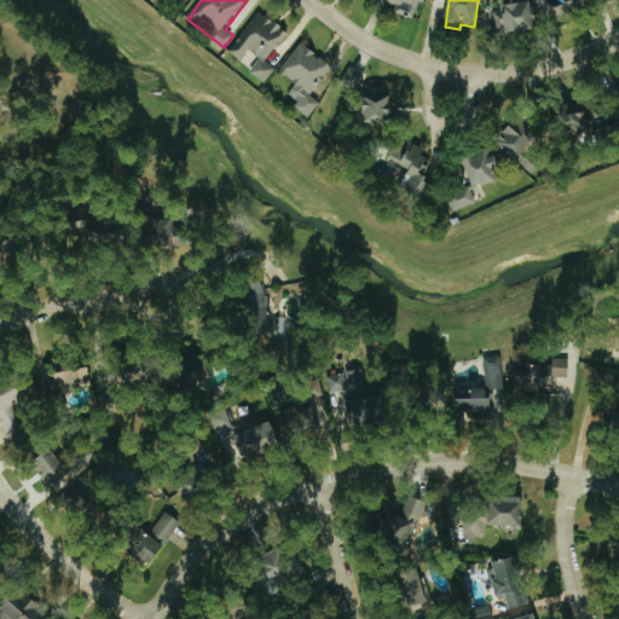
[(536,30),(533,3),(505,4),(507,33),(536,30)]
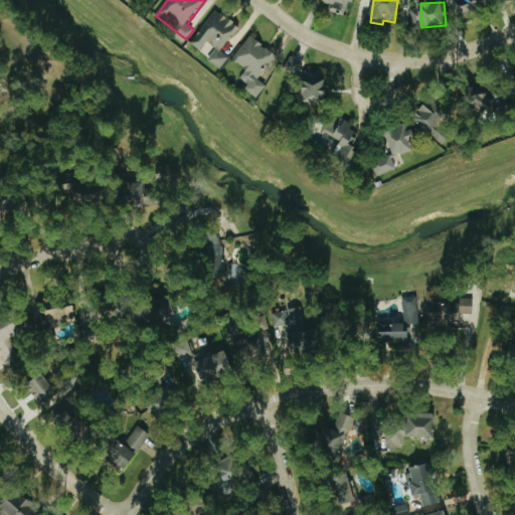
[(191,43),(208,55),(206,58),(221,69),(230,56),(223,51),(241,27),(216,9),(191,43)]
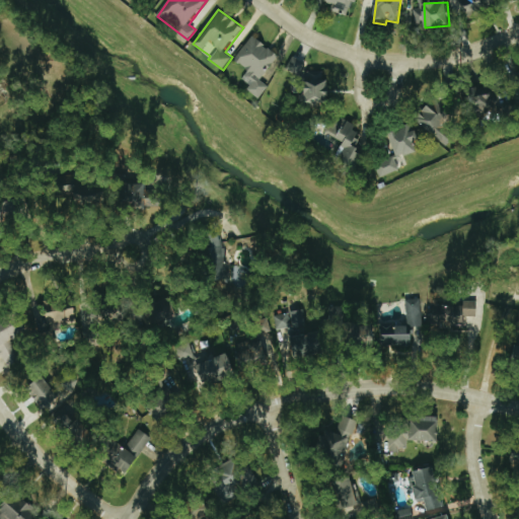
[(260,99),(269,86),(262,80),(279,55),(252,35),(235,61),(248,70),(242,79),(250,85),(247,90),(260,99)]
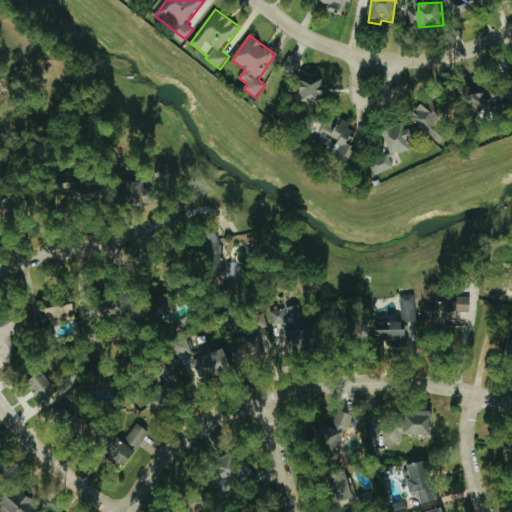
[(282,69),(294,77),(303,63),(290,55),(282,69)]
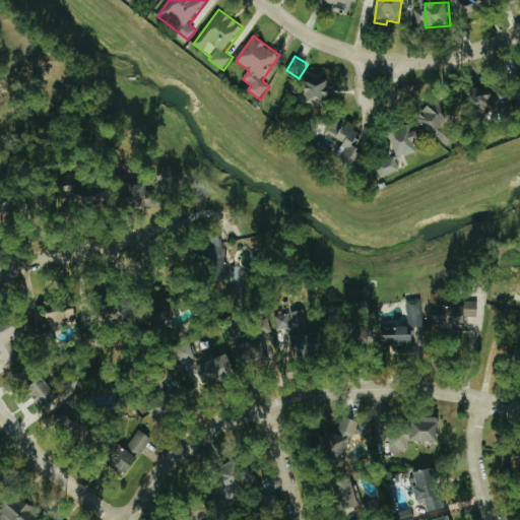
[(330,71),(307,70),(306,104),(328,105),(330,71)]
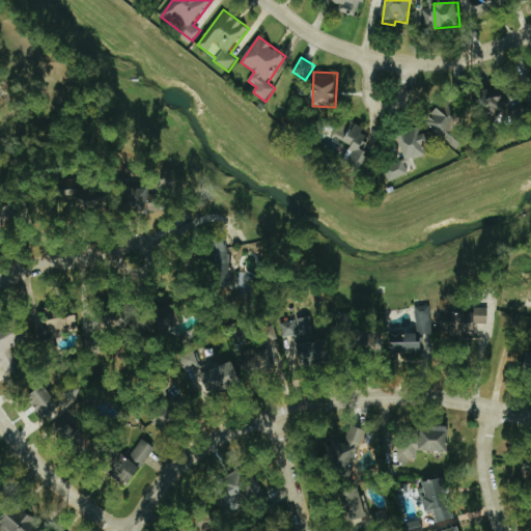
[(525,115),(526,92),(491,92),(490,115),(525,115)]
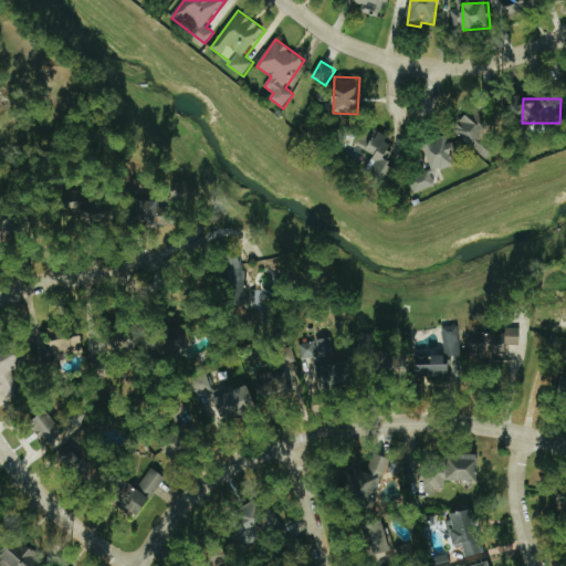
[(485,136),(493,127),(474,109),(454,129),(488,160),(499,148),(485,136)]
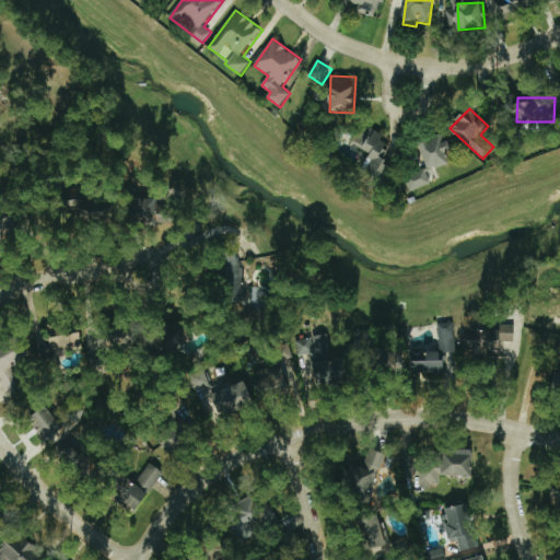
[(372,153),(363,170),(384,181),(393,164),(381,159),(391,140),(366,127),(362,133),(357,131),(351,142),(372,153)]
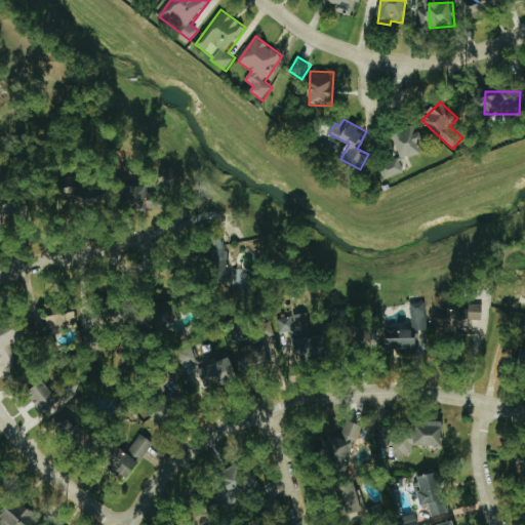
[(401,158),(426,154),(421,127),(396,131),(401,158)]
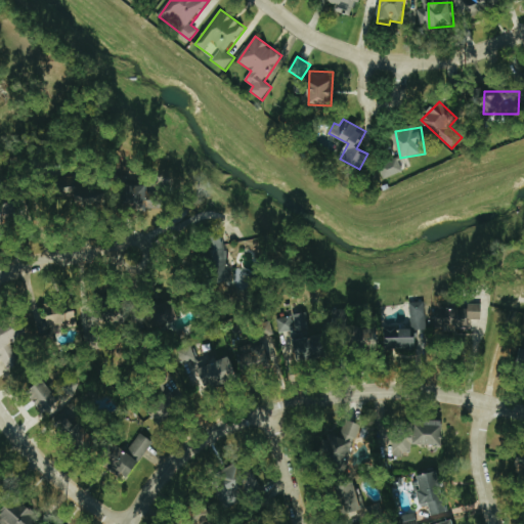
[(403,172),(398,159),(379,166),(384,179),(403,172)]
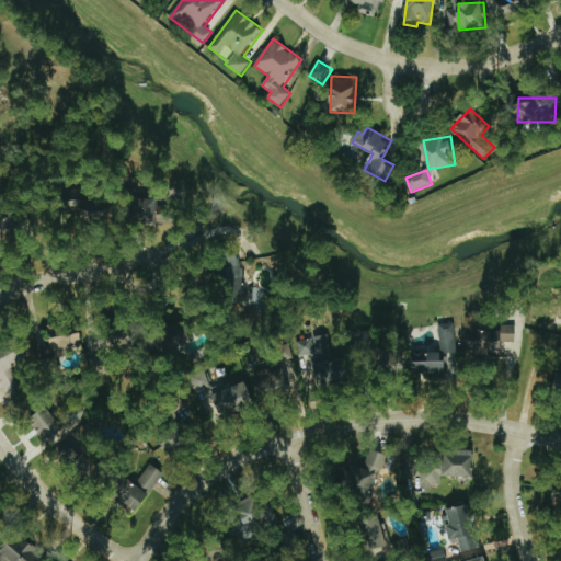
[(135,224),(170,225),(170,206),(159,206),(159,198),(136,198),(135,224)]
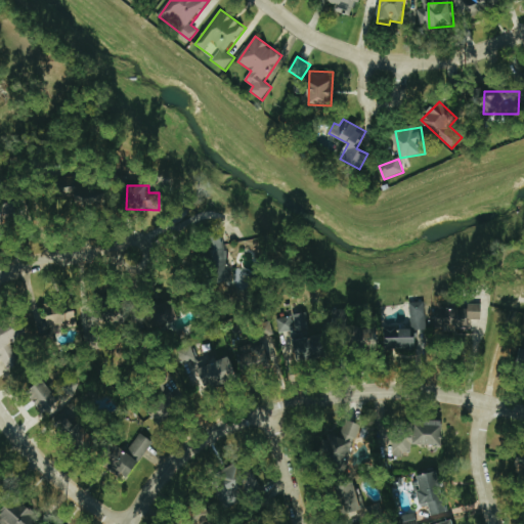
[(250,287),(252,272),(225,269),(228,239),(208,238),(205,269),(212,270),(211,282),(250,287)]
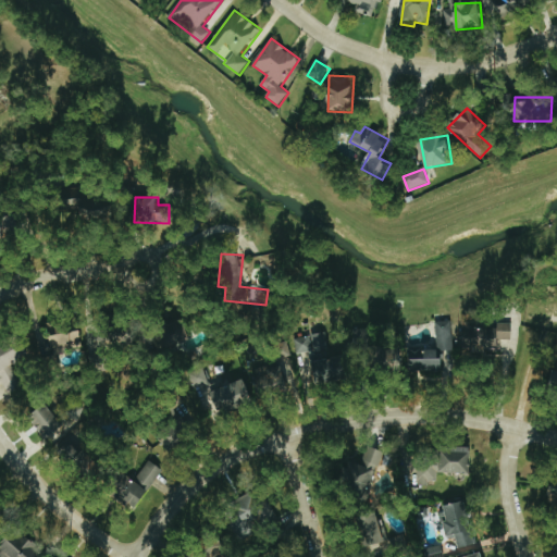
[(453,321),(437,321),(437,349),(410,349),(410,371),(443,371),(443,350),(453,350),(453,321)]
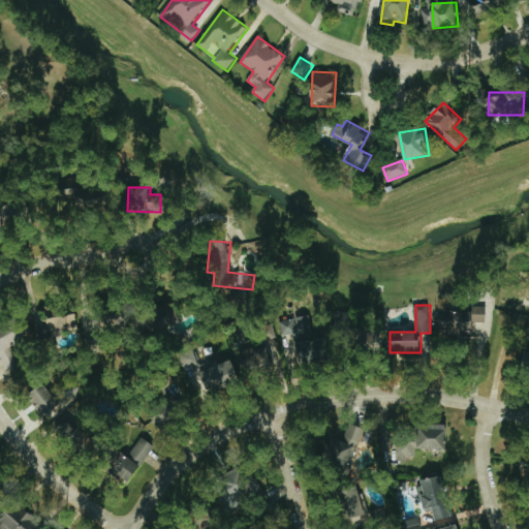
[(0,329),(0,355),(11,376),(25,368),(12,346),(42,330),(38,322),(47,321),(47,324),(51,332),(79,329),(76,306),(45,309),(47,317),(41,317),(36,320),(31,320),(33,324),(29,327),(26,320),(12,321),(0,329)]
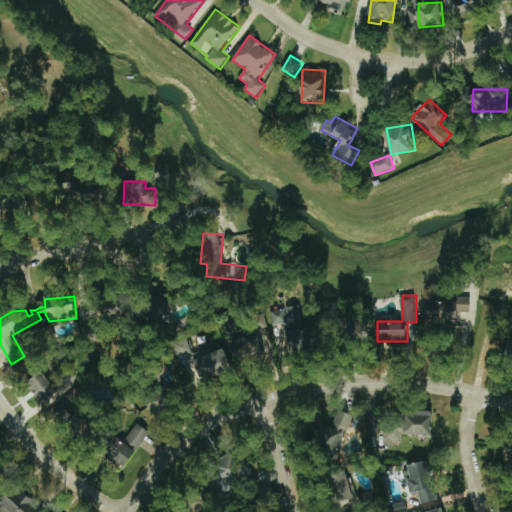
[(169,298),(156,297),(155,315),(173,316),(173,305),(169,304),(169,298)]
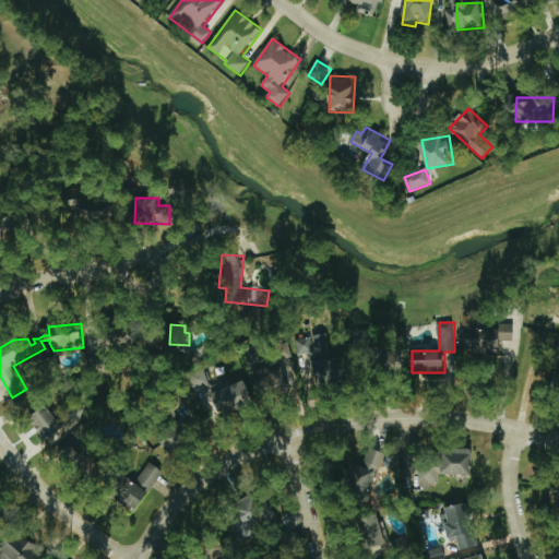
[(514,342),(514,324),(500,324),(500,329),(464,330),(465,355),(489,354),(489,343),(514,342)]
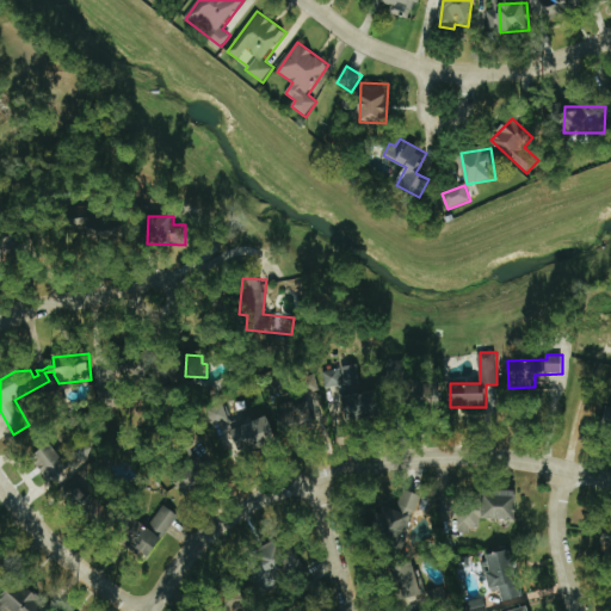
[(323,371),(326,388),(343,386),(347,420),(384,415),(381,387),(365,389),(362,365),(323,371)]
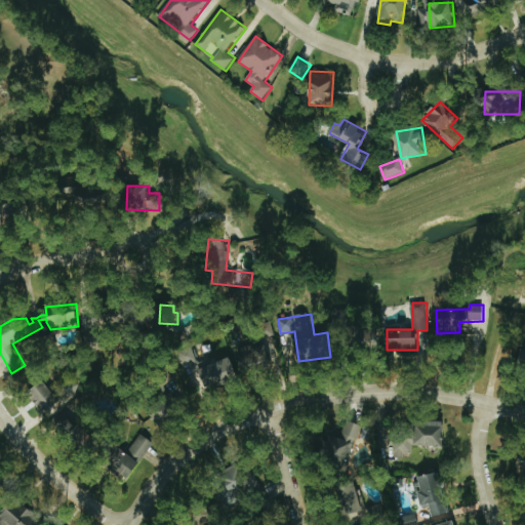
[(357,346),(375,346),(375,329),(356,329),(357,346)]
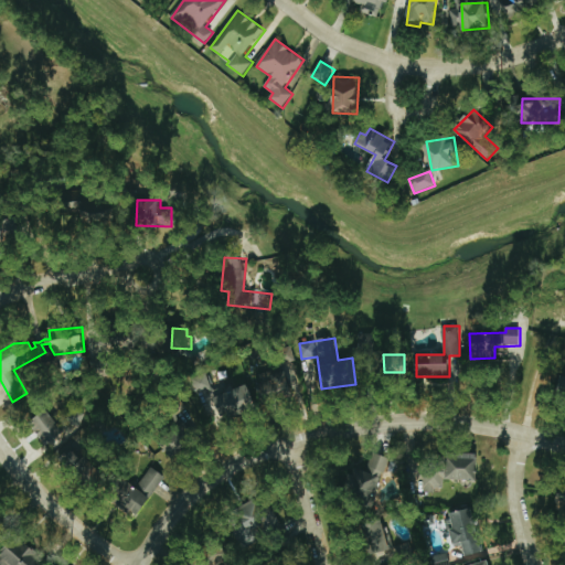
[(256,381),(264,401),(298,388),(291,369),(256,381)]
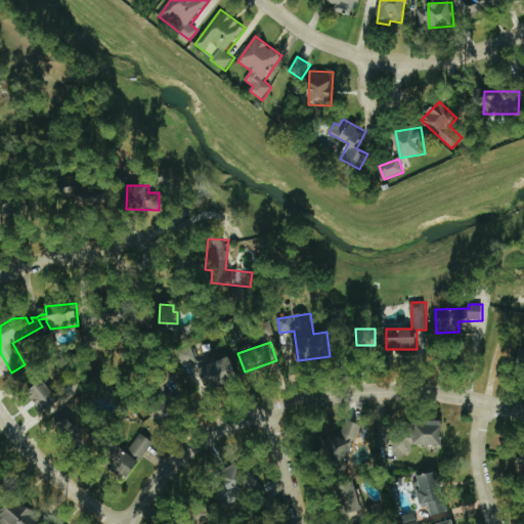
[(198,360),(191,345),(178,350),(183,365),(198,360)]
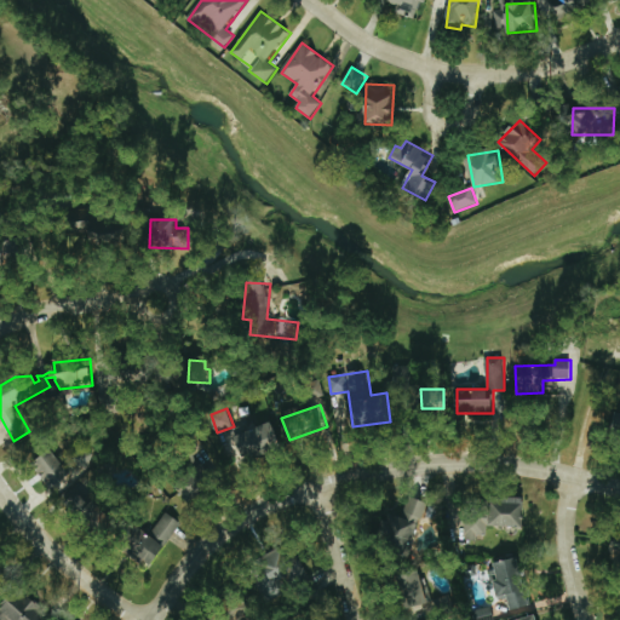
[(246,463),(283,449),(274,423),(236,436),(246,463)]
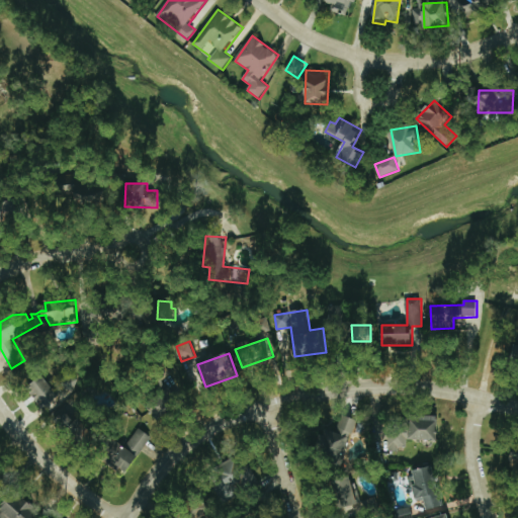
[(28,386),(44,410),(60,399),(45,376),(28,386)]
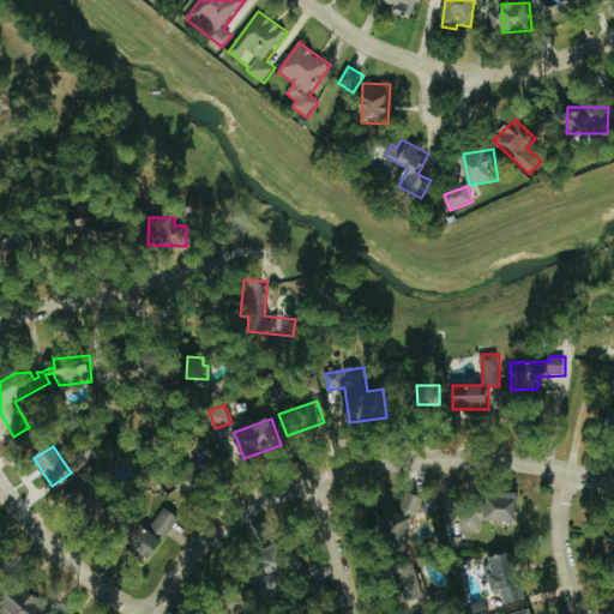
[(100,519),(108,507),(77,486),(67,498),(100,519)]
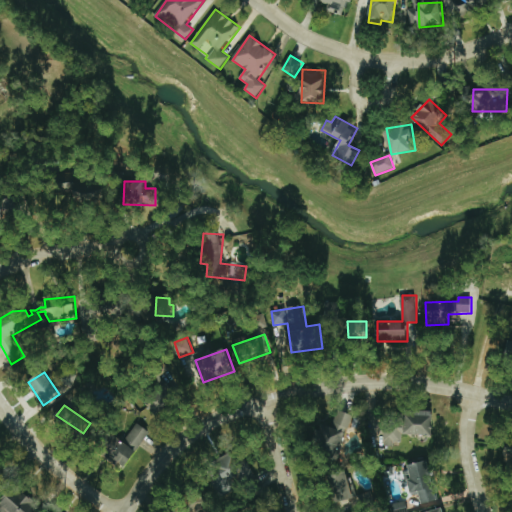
[(353,415),(339,410),(332,427),(321,423),(313,445),(338,454),(353,415)]
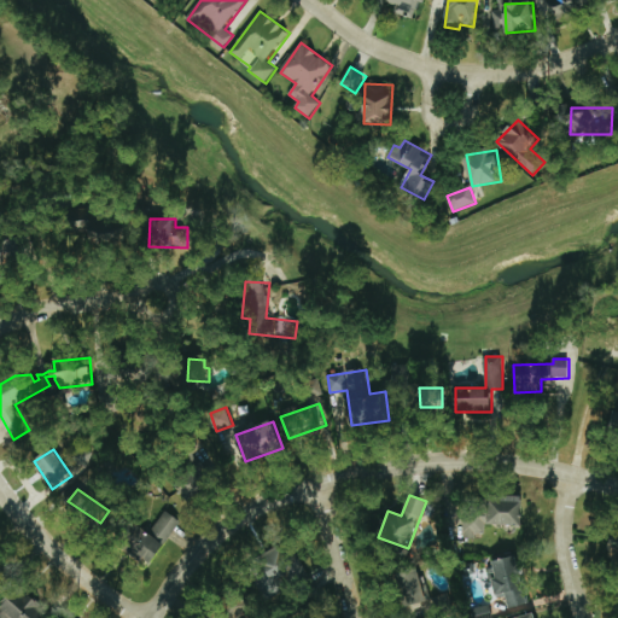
[(524,497),(491,496),(491,511),(465,509),(464,535),(487,536),(488,525),(523,526),(524,497)]
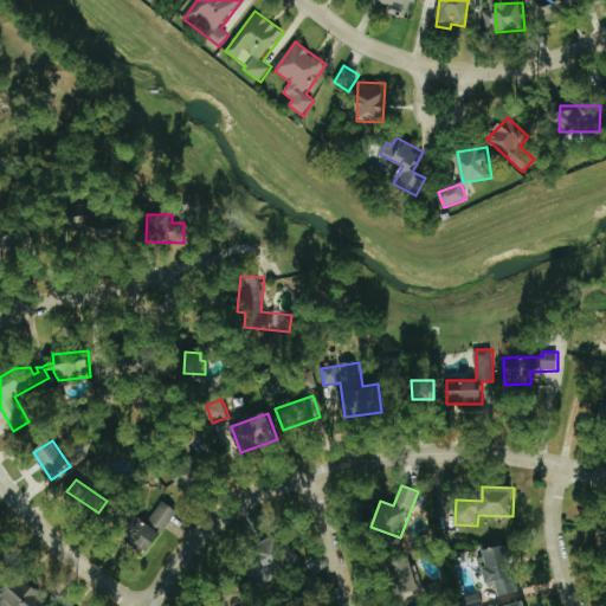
[(178,511),(163,501),(148,522),(163,532),(178,511)]
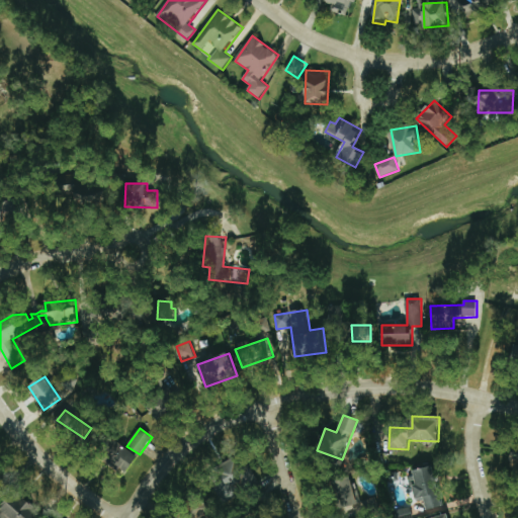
[(109,465),(131,473),(138,453),(116,445),(109,465)]
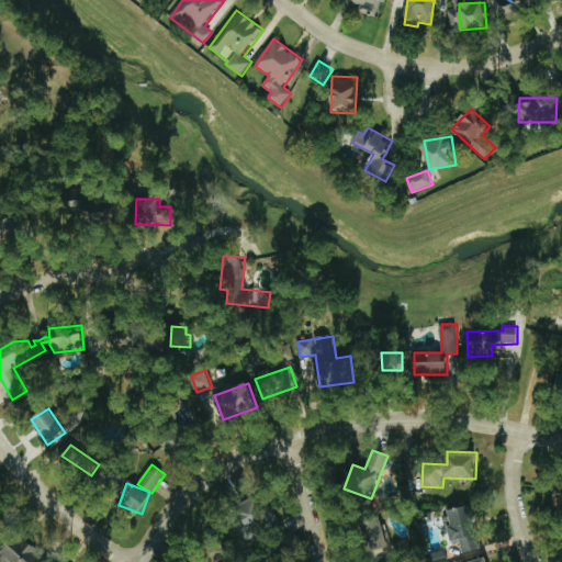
[(239,543),(279,529),(266,494),(237,504),(245,524),(234,528),(239,543)]
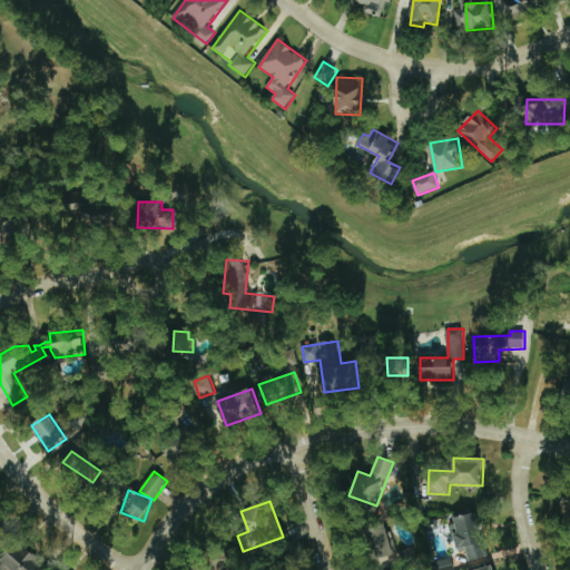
[(459,550),(469,549),(470,561),(485,559),(480,514),(454,517),(459,550)]
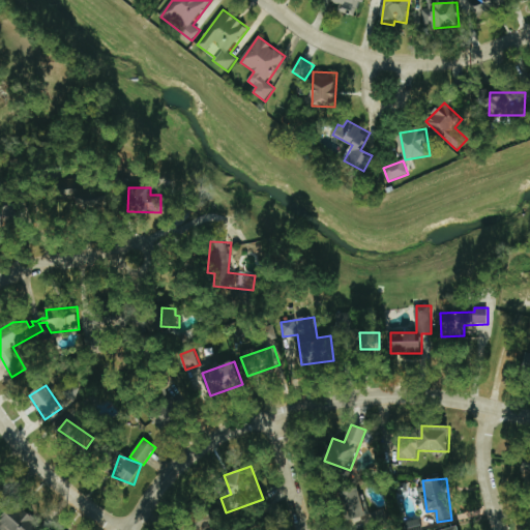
[(361,488),(341,493),(349,522),(369,517),(361,488)]
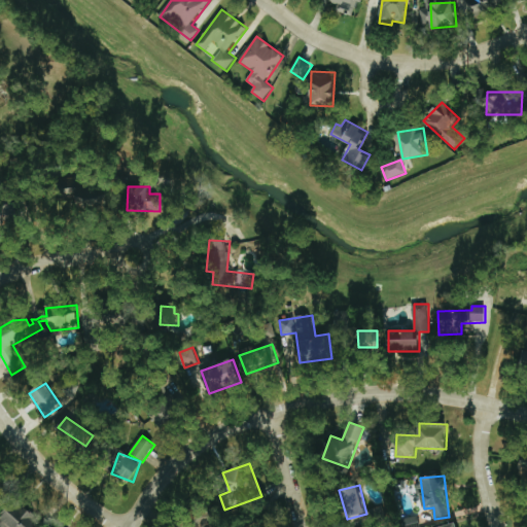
[(36,526),(40,523),(16,502),(0,521),(0,526),(36,526)]
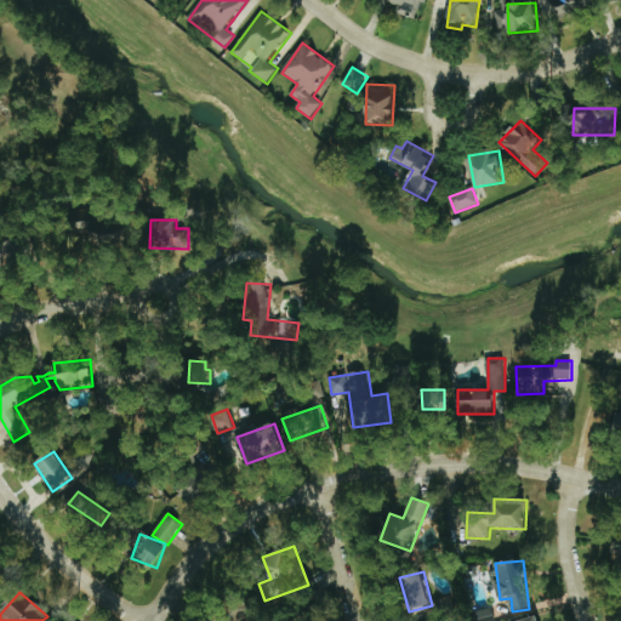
[(426,605),(429,619),(456,613),(453,598),(426,605)]
